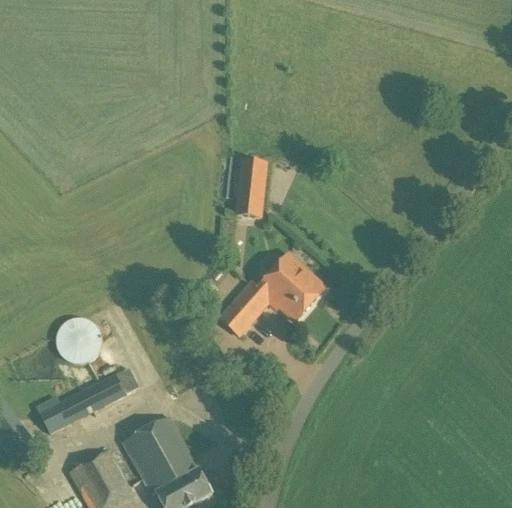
[(262,218),(268,162),(241,159),(235,215),(262,218)]
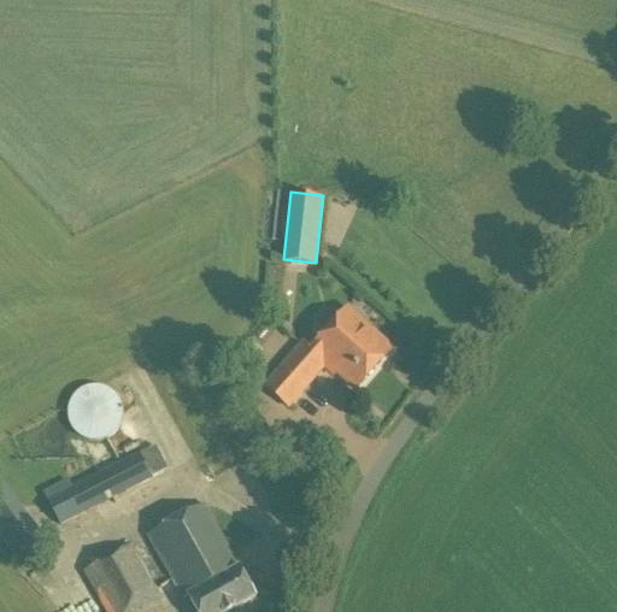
[(347,305),(313,342),(331,359),(359,384),(393,347),(347,305)]
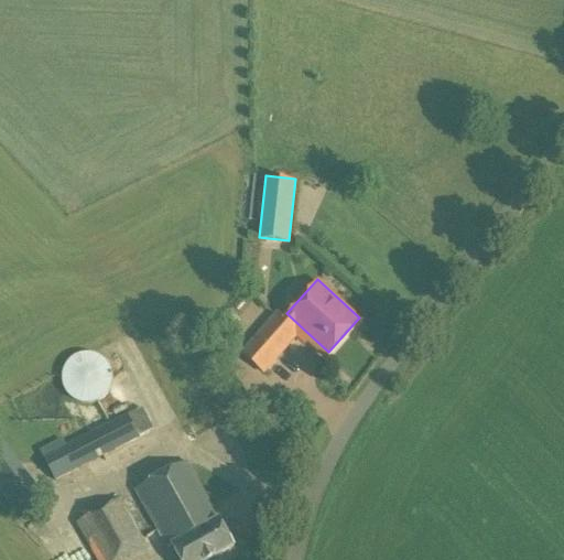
[(240,315),(252,301),(240,291),(224,310),(234,319),(238,314),(240,315)]
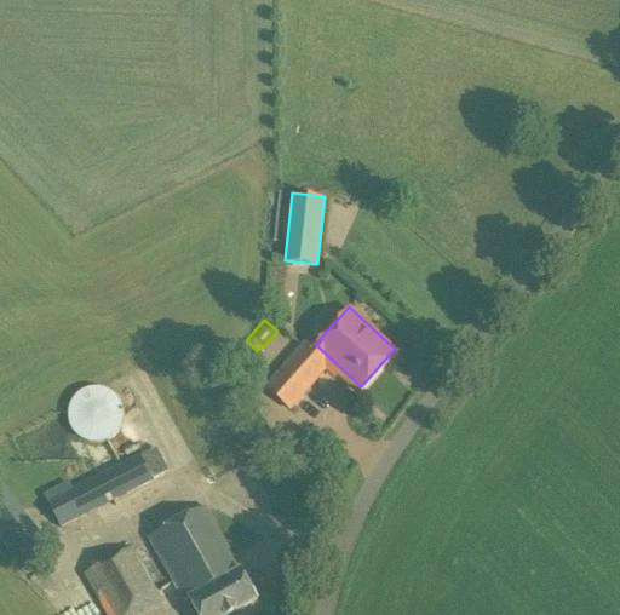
[(315,344),(306,337),(305,339),(265,385),(290,407),(333,361),(315,344)]
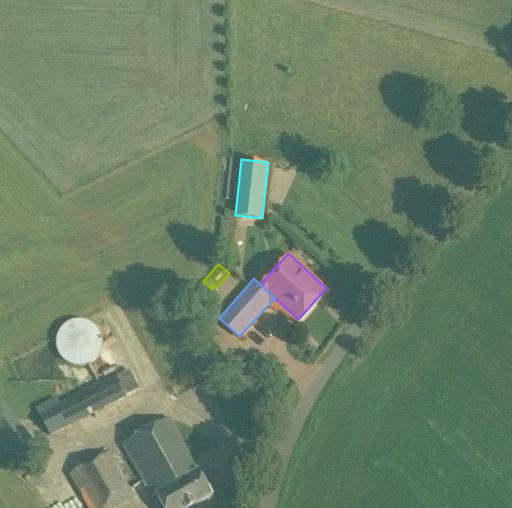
[(77,317),(73,318),(69,319),(66,321),(63,323),(60,326),(58,329),(57,333),(56,336),(55,340),(56,344),(57,348),(58,351),(60,354),(63,357),(66,359),(70,361),(73,362),(77,363),(81,363),(85,362),(88,360),(92,358),(95,356),(97,353),(99,349),(100,346),(101,342),(101,338),(100,334),(99,330),(97,327),(95,324),(92,321),(88,319),(85,318),(81,317),(77,317)]
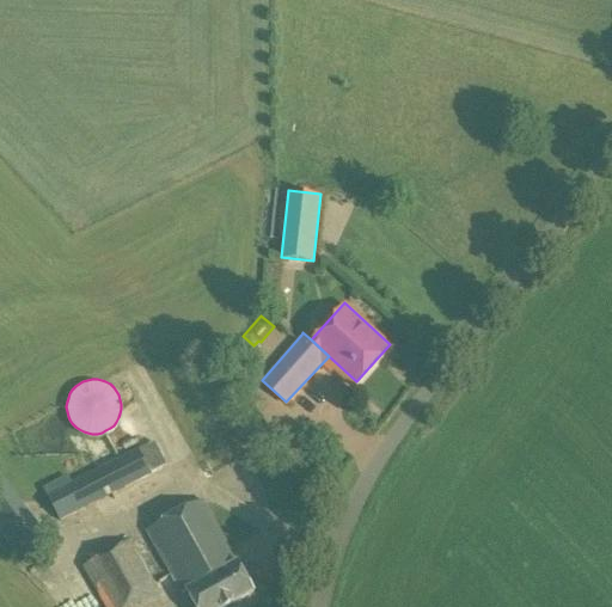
[(60,519),(151,471),(139,446),(46,492),(60,519)]
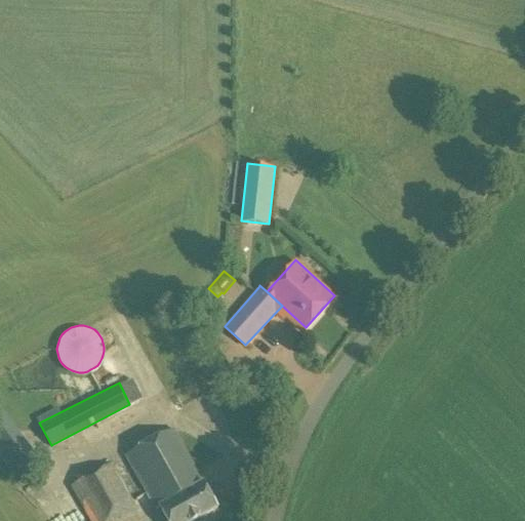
[(190,520),(217,506),(203,481),(204,480),(176,428),(125,453),(146,491),(133,498),(112,461),(70,484),(89,519),(85,520),(115,520),(138,509),(140,513),(154,505),(155,508),(160,505),(168,520),(190,520)]
